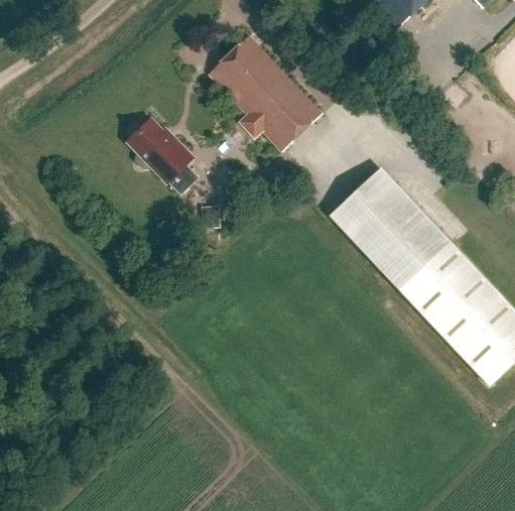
[(367,0),(395,28),(423,0),(367,0)]
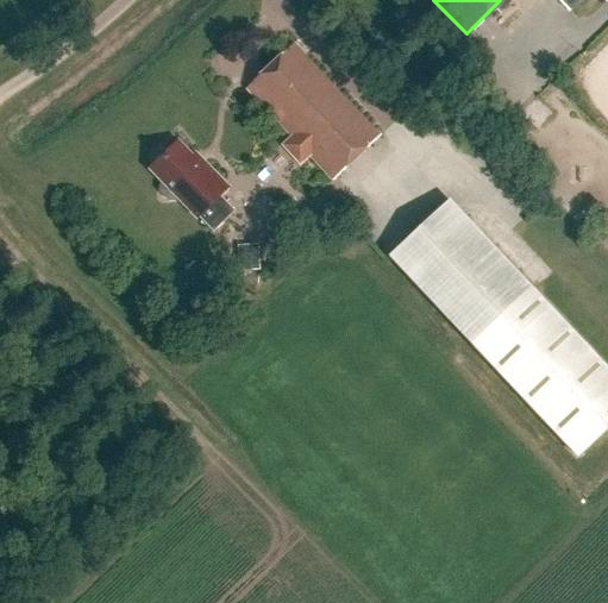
[(332,177),(380,132),(293,41),(246,85),(332,177)]
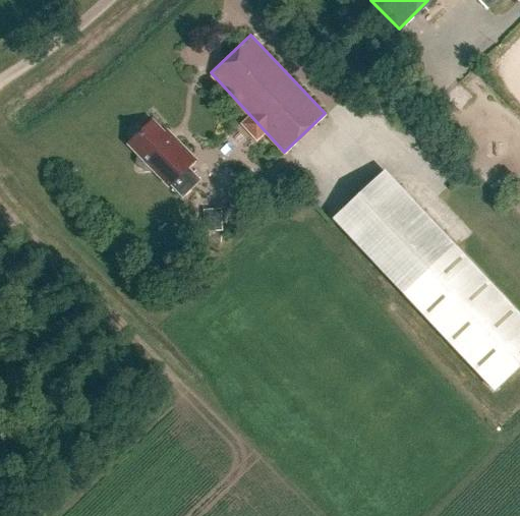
[(169,182),(182,195),(200,177),(187,164),(194,157),(172,134),(169,136),(152,118),(127,142),(137,153),(135,157),(135,161),(143,169),(148,169),(152,167),(168,183),(169,182)]
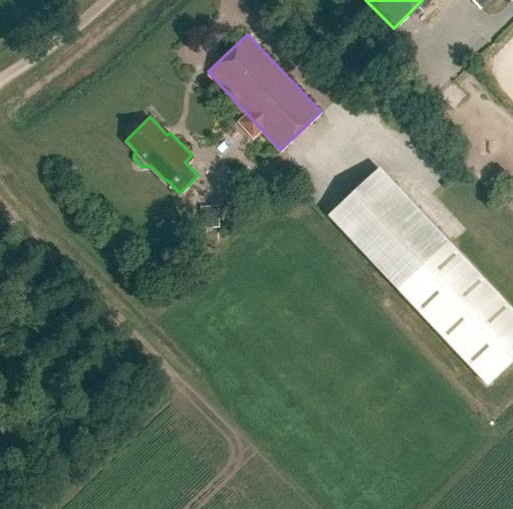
[(512,359),(512,307),(394,181),(341,230),(487,385),(512,359)]
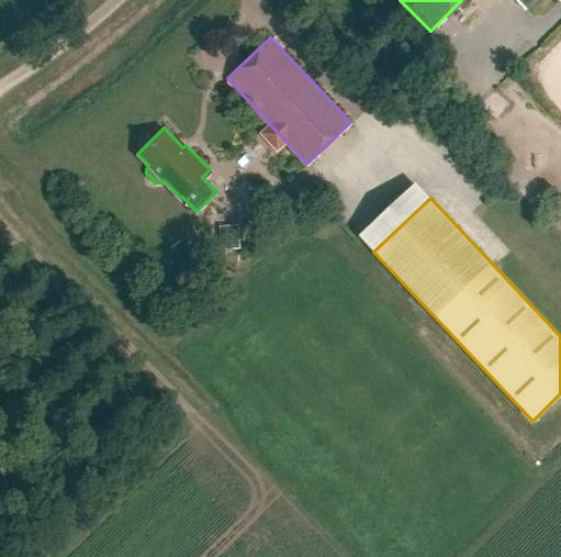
[(220,224),(221,248),(240,247),(238,223),(220,224)]
